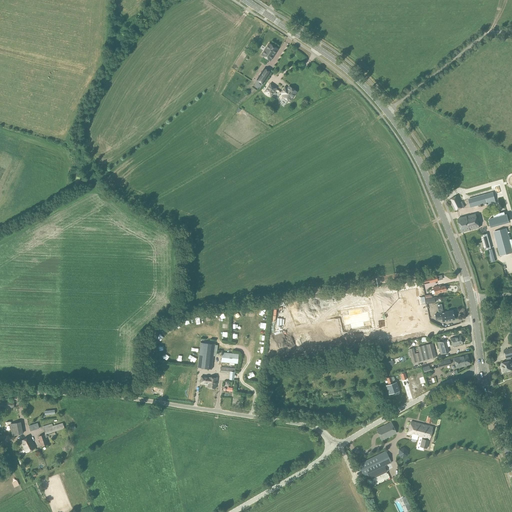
[(270,61),(278,50),(269,44),(262,55),(270,61)]
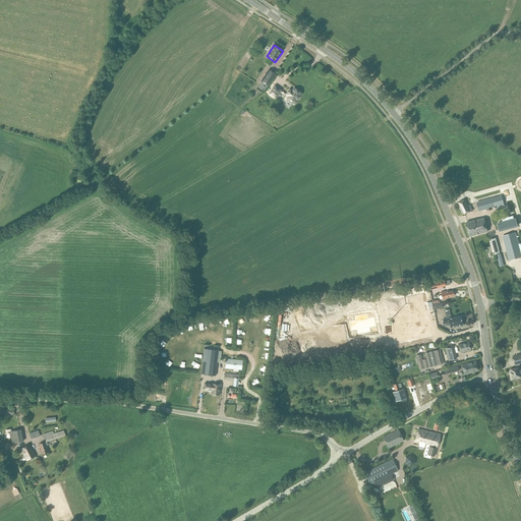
[(269,85),(276,74),(269,70),(262,81),(269,85)]
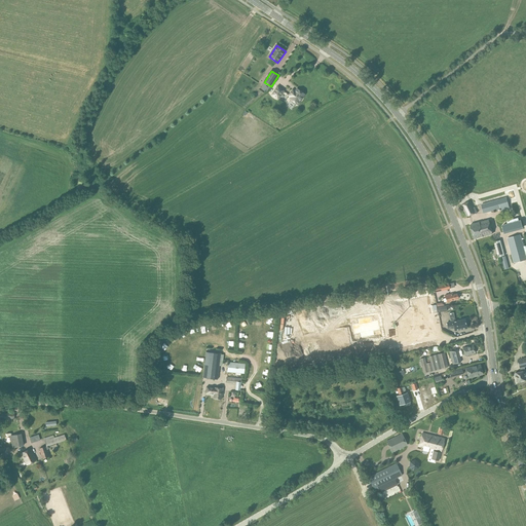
[(277,102),(285,91),(277,86),(270,97),(277,102)]
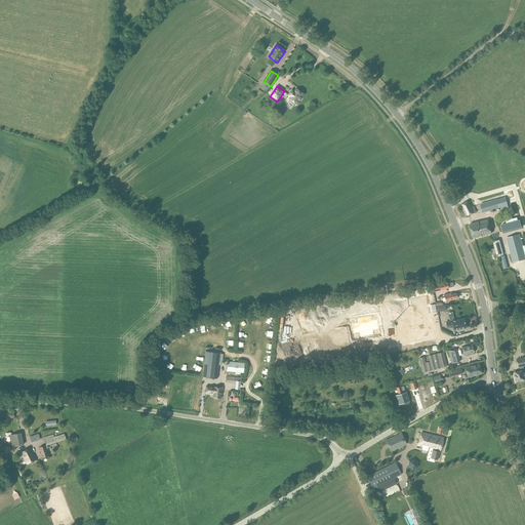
[(300,92),(299,91),(296,89),(294,92),(292,90),(288,95),(291,97),(289,98),(296,104),(299,101),(300,101),(303,97),(301,96),(304,94),(303,94),(303,93),(301,92),(300,92)]
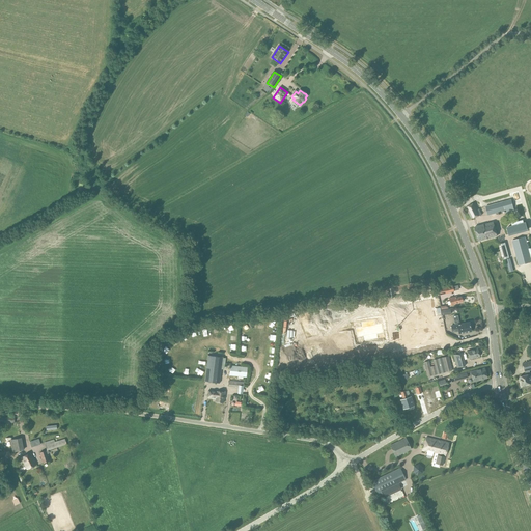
[(488,215),(513,208),(510,200),(485,206),(488,215)]
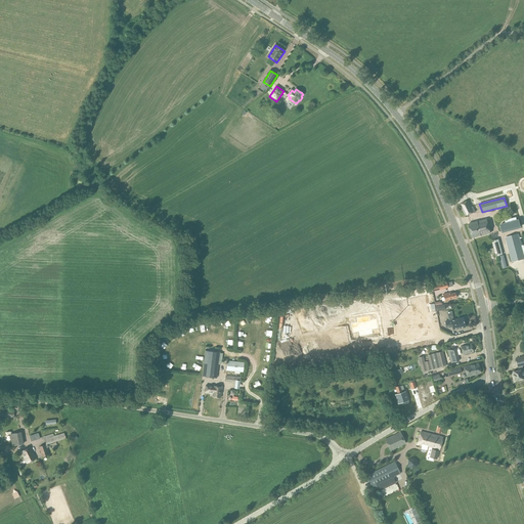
[(465,217),(475,211),(468,200),(460,205),(465,216),(465,217)]
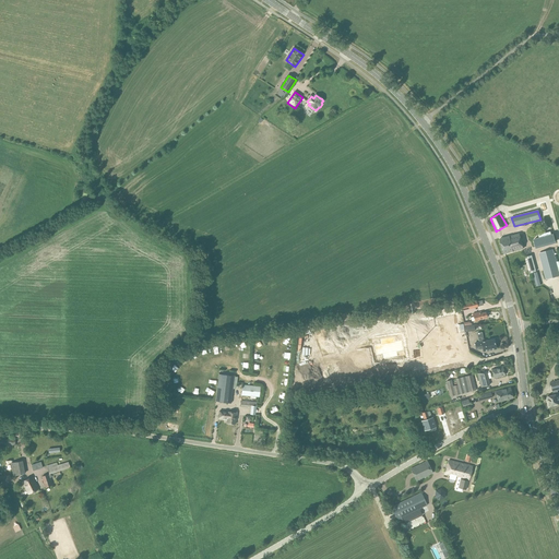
[(549,237),(548,233),(538,236),(539,239),(534,240),(536,249),(557,244),(555,235),(549,237)]
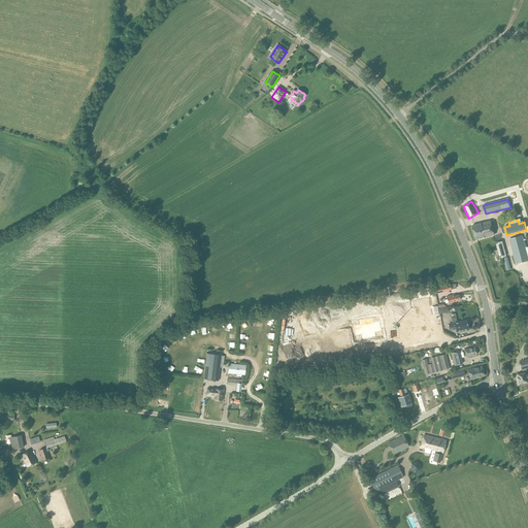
[(476,240),(494,235),(494,232),(490,221),(472,226),(476,240)]
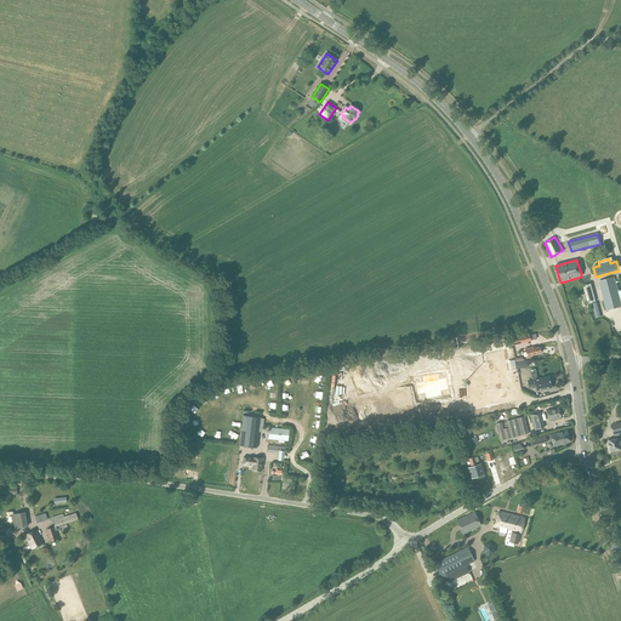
[(607,311),(620,306),(620,305),(614,278),(599,281),(607,311)]
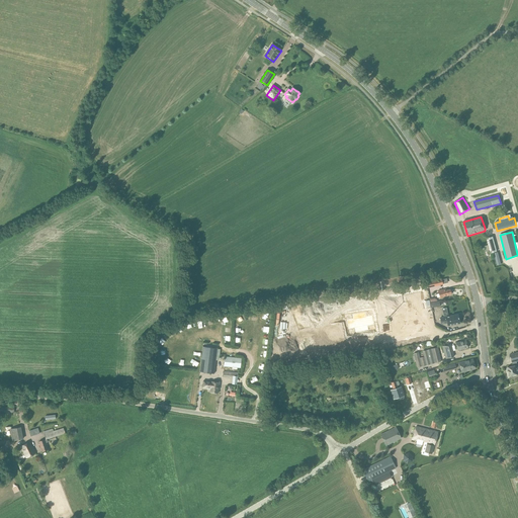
[(491,253),(497,252),(493,237),(487,239),(491,253)]
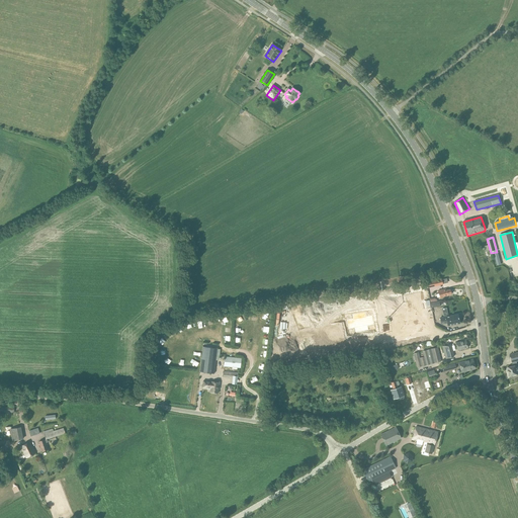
[(442,284),(441,280),(426,284),(427,288),(442,284)]
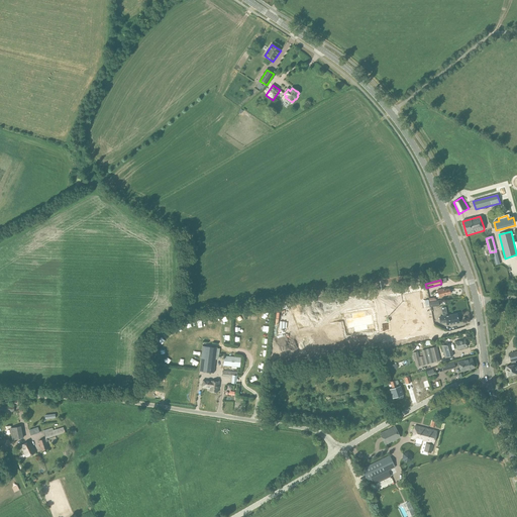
[(445,290),(445,289),(445,288),(437,291),(439,298),(443,297),(443,296),(451,294),(449,289),(445,290)]
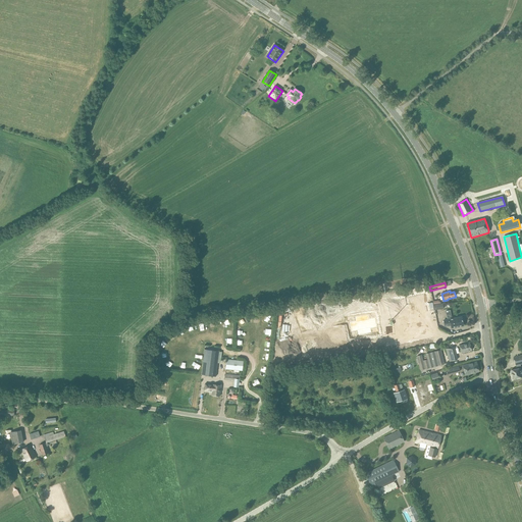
[(415,294),(305,314),(307,329),(418,309),(415,294)]
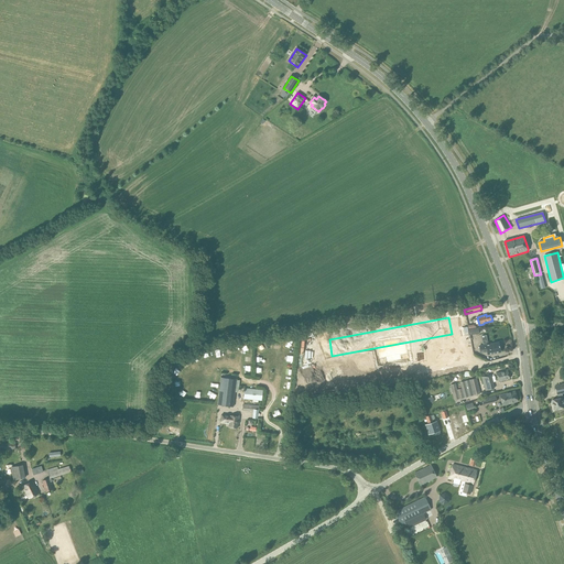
[(452,342),(333,364),(335,380),(455,357),(452,342)]
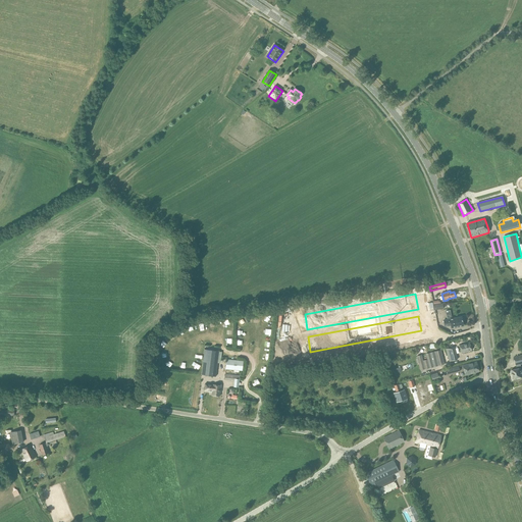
[(463,326),(462,317),(450,319),(444,321),(445,326),(451,325),(452,328),(463,326)]
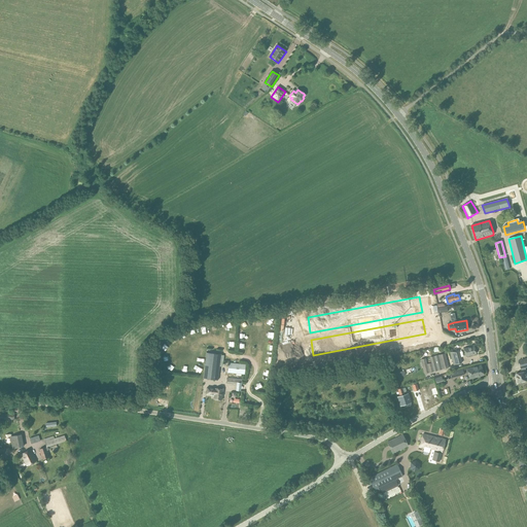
[(409,338),(408,337),(395,340),(397,347),(416,344),(416,341),(414,341),(413,337),(409,338)]
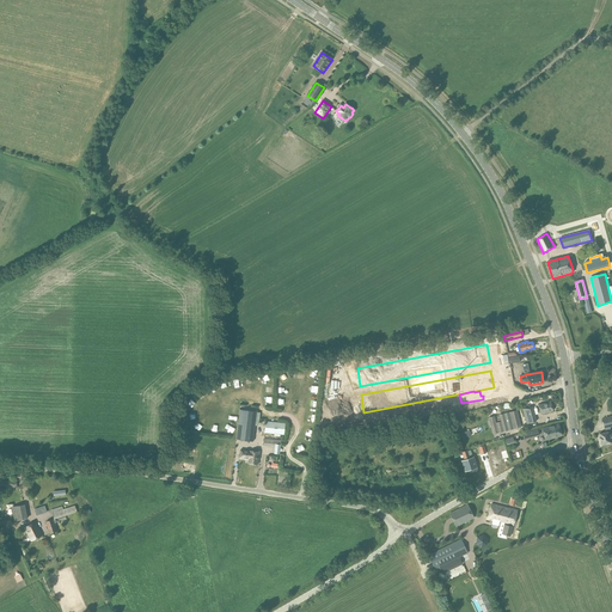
[(542,414),(554,411),(551,402),(539,405),(542,414)]
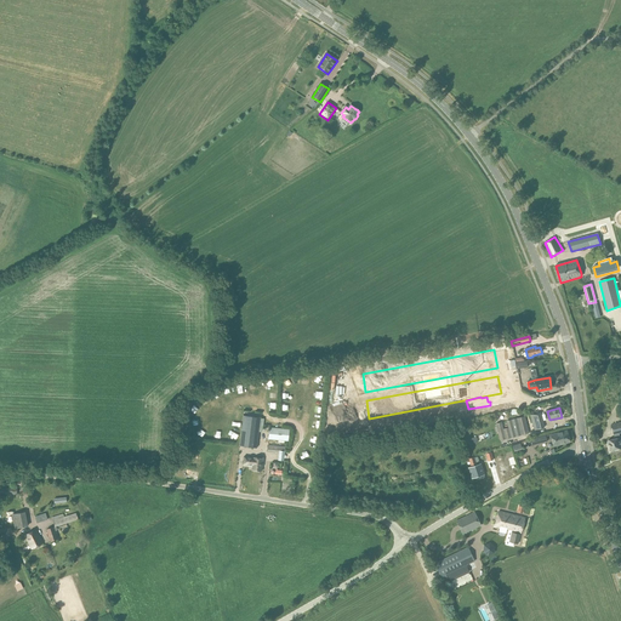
[(535,429),(545,427),(541,412),(531,415),(535,429)]
